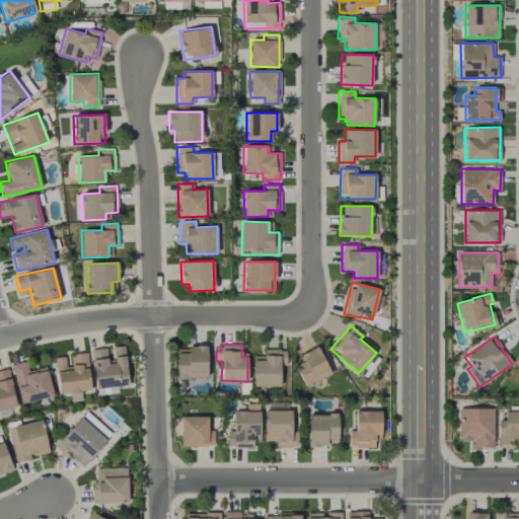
[(128,385),(124,346),(109,347),(109,348),(91,349),(95,388),(128,385)]
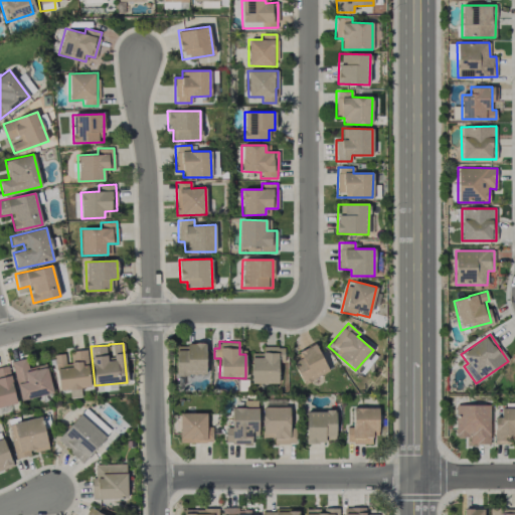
[(205,375),(205,344),(176,344),(175,375),(205,375)]
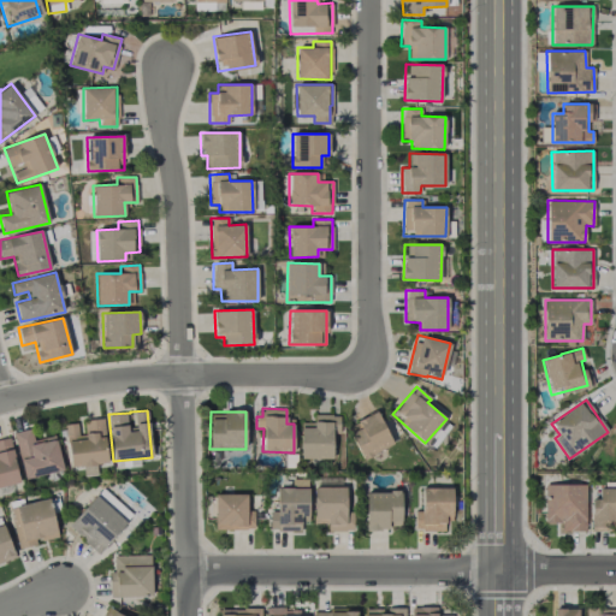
[(348,425),(361,458),(392,445),(378,412),(348,425)]
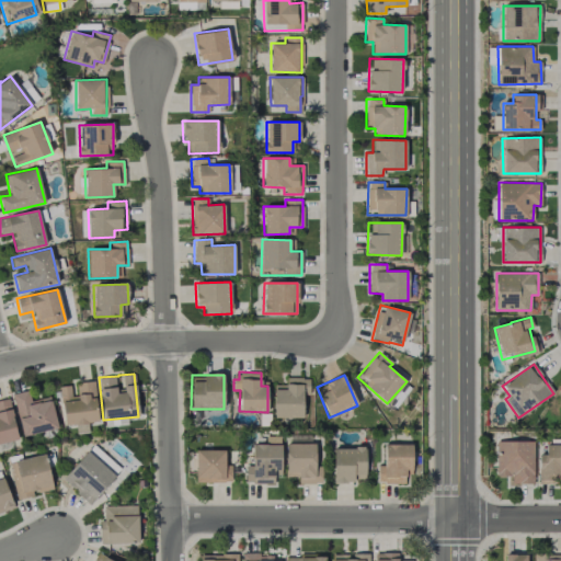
[(273,418),(302,418),(302,395),(309,395),(309,378),(285,377),(285,385),(274,385),(273,418)]
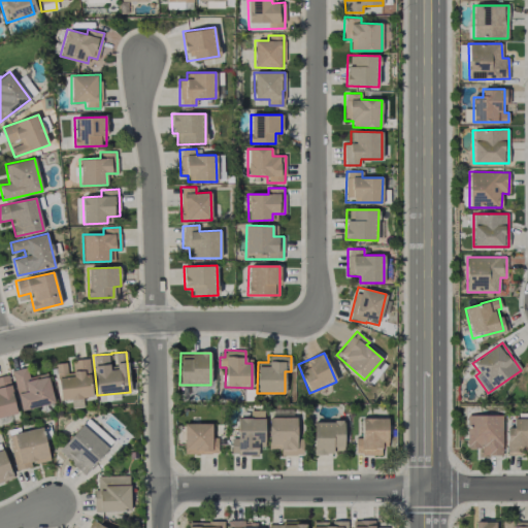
[(91,398),(89,359),(71,360),(72,372),(66,372),(66,363),(57,363),(59,399),(91,398)]
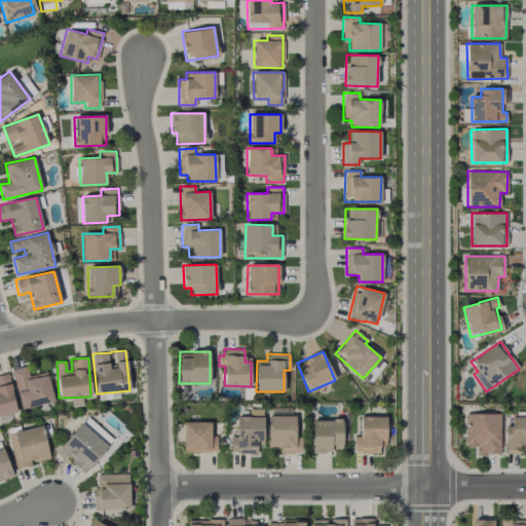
[(47,372),(29,375),(27,366),(11,369),(20,408),(53,402),(47,372)]
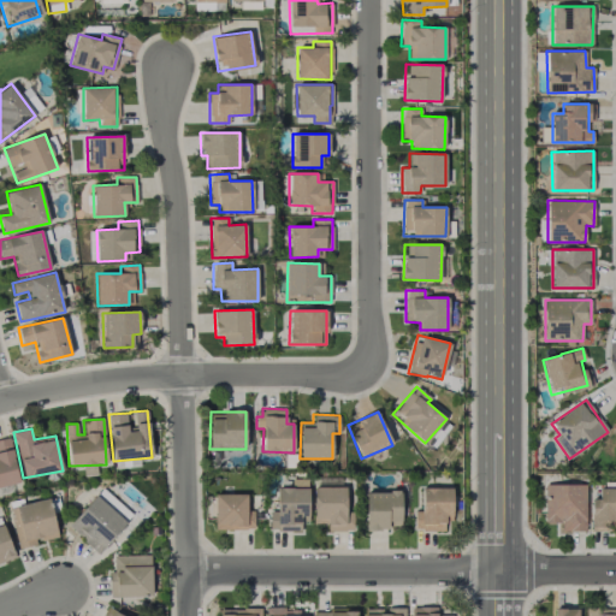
[(0,486),(18,484),(11,437),(0,438),(0,486)]
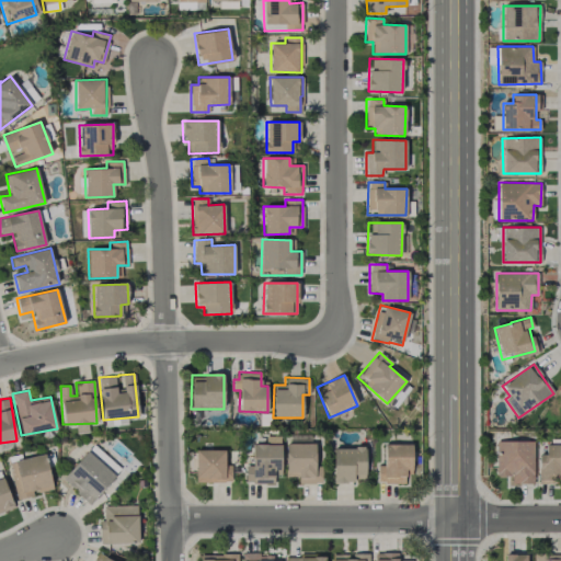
[(534,483),(533,441),(495,442),(496,476),(511,476),(512,484),(534,483)]
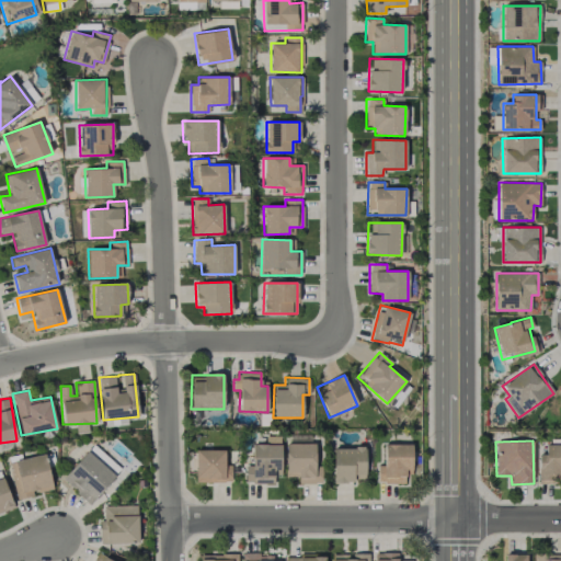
[(286,477),(297,477),(298,484),(321,483),(321,467),(315,467),(315,443),(285,444),(286,477)]
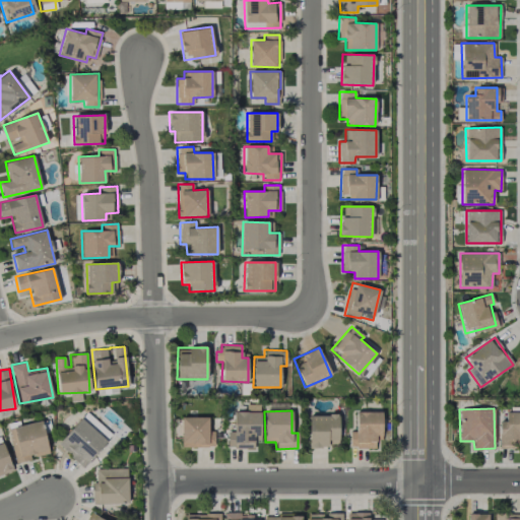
[(83,467),(112,435),(86,411),(57,444),(83,467)]
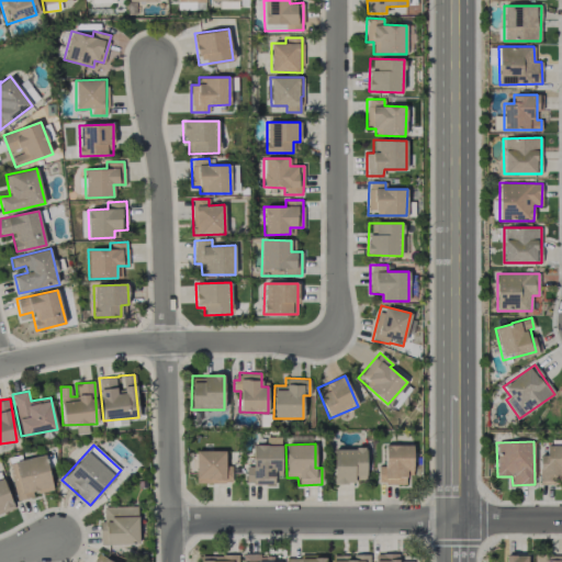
[(246,467),(246,484),(274,484),(274,475),(281,475),(281,445),(253,445),(253,467),(246,467)]
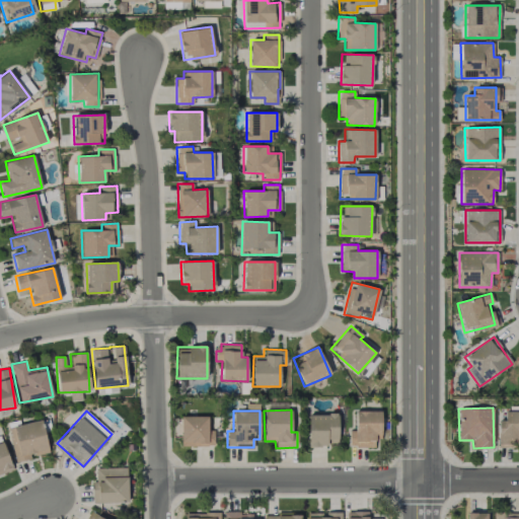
[(380,411),(355,411),(355,431),(349,431),(350,447),(374,447),(374,439),(381,439),(380,411)]
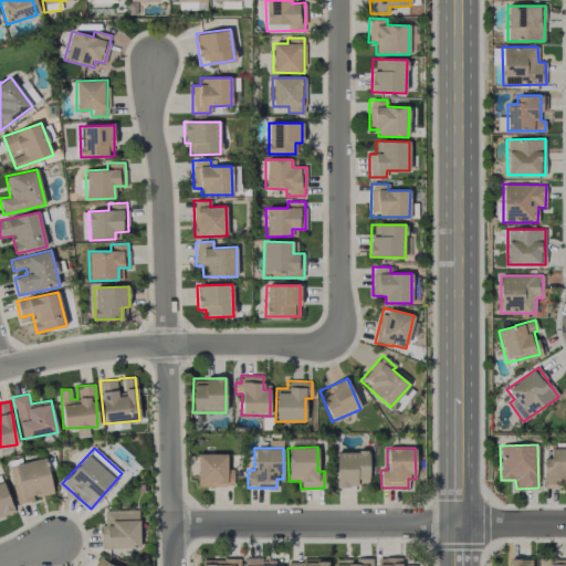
[(565,448),(543,449),(543,488),(559,488),(559,482),(565,481),(565,448)]
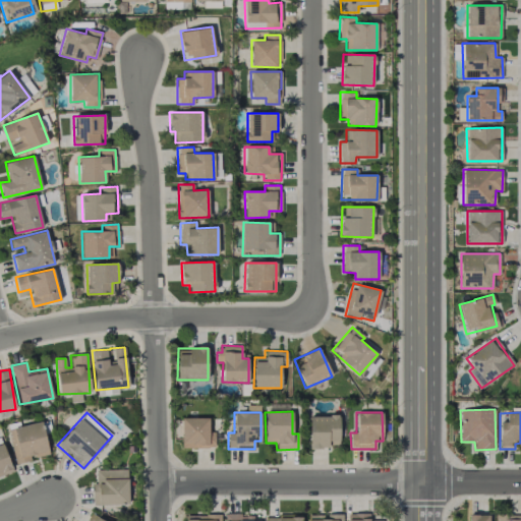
[(308,415),(309,447),(339,447),(339,415),(308,415)]
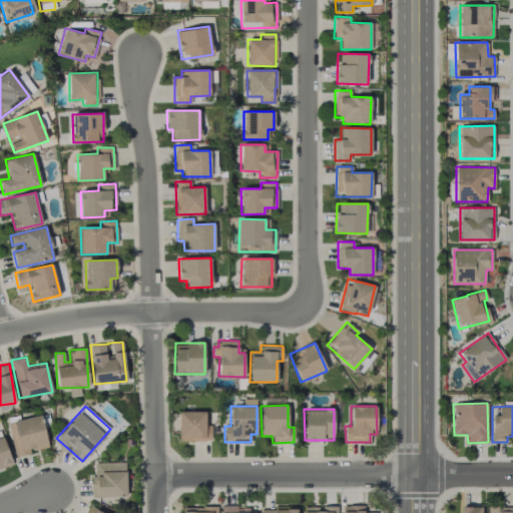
[(178,441),(211,441),(211,424),(205,425),(205,411),(178,412),(178,441)]
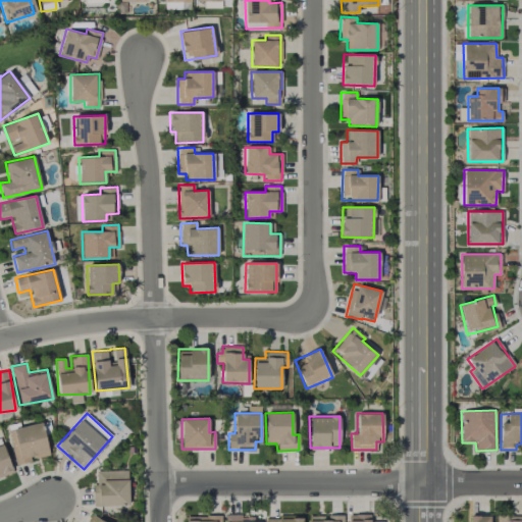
[(8,429),(15,465),(31,462),(31,459),(49,455),(42,422),(8,429)]
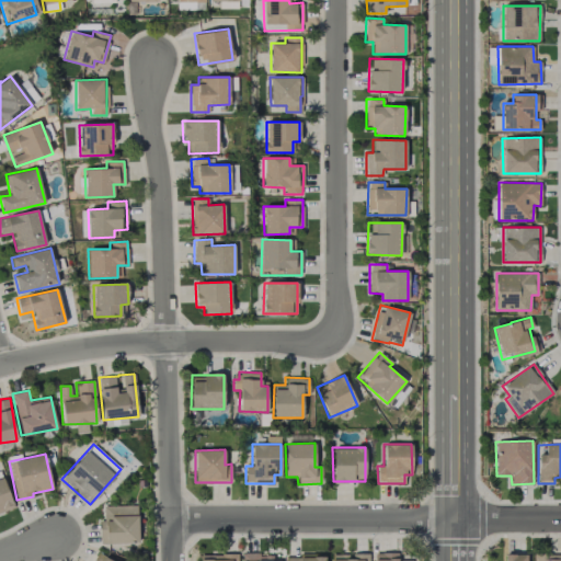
[(13,507),(0,470),(0,510),(0,511),(1,512),(13,507)]
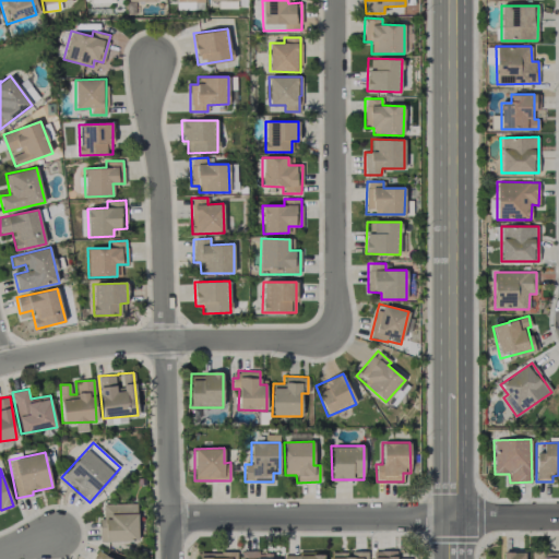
[(103,504),(103,518),(99,518),(100,543),(138,540),(137,503),(103,504)]
